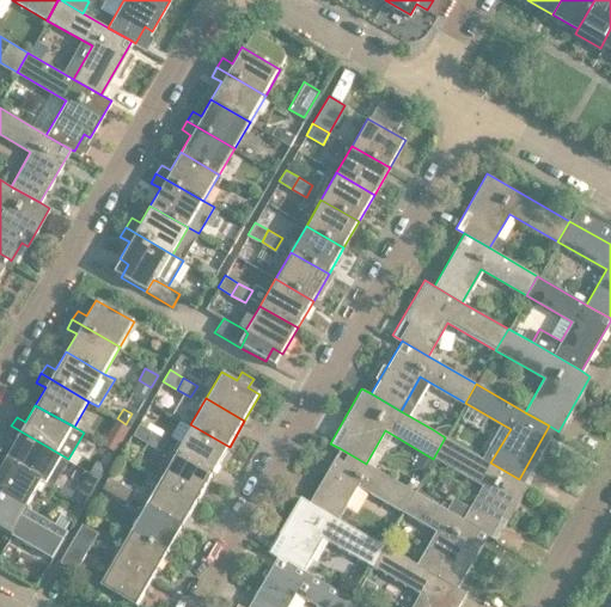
[(133,434),(146,442),(153,430),(139,423),(133,434)]
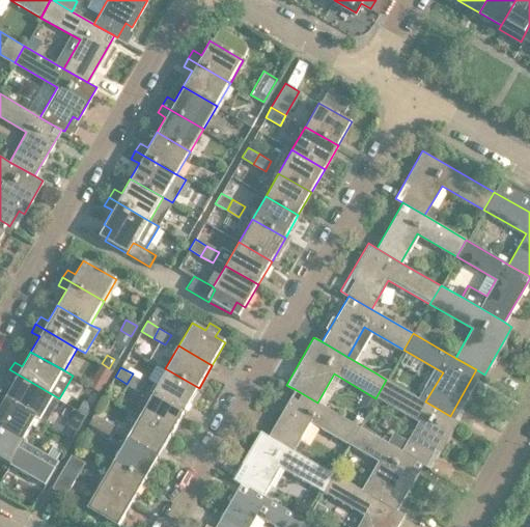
[(379,370),(377,373),(386,380),(392,369),(388,367),(379,370)]
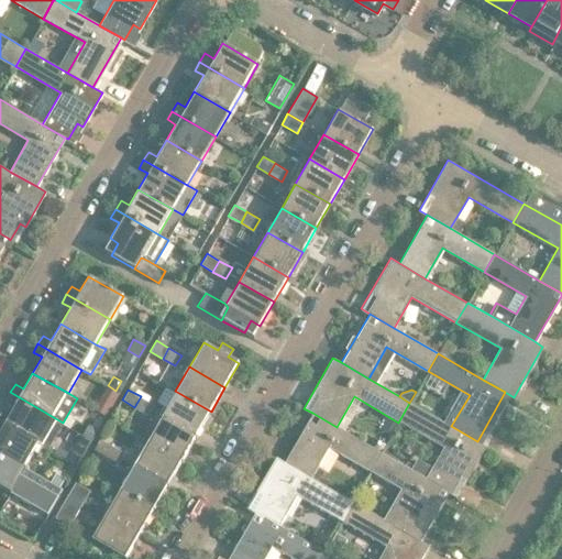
[(211,412),(175,391),(162,415),(197,436),(211,412)]
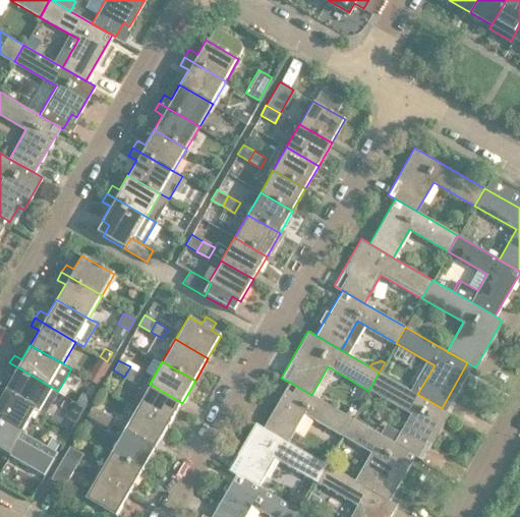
[(13,376),(4,391),(37,409),(45,414),(58,391),(9,362),(5,370),(13,376)]
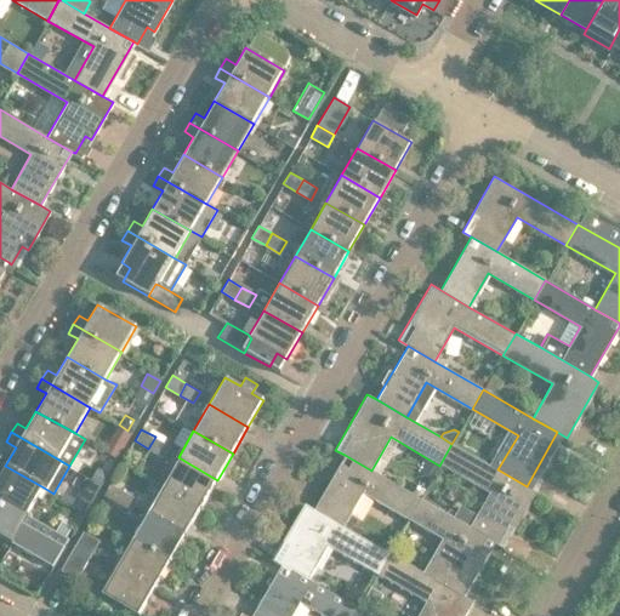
[(169,445),(155,437),(148,449),(163,457),(169,445)]
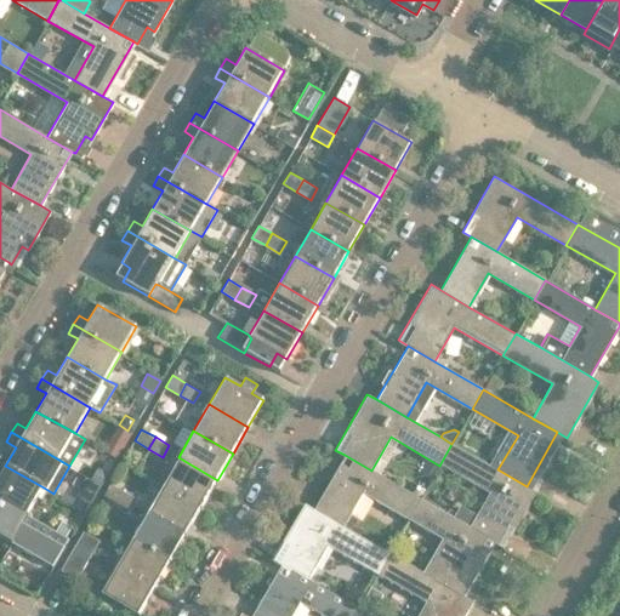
[(104,451),(113,456),(120,444),(111,439),(104,451)]
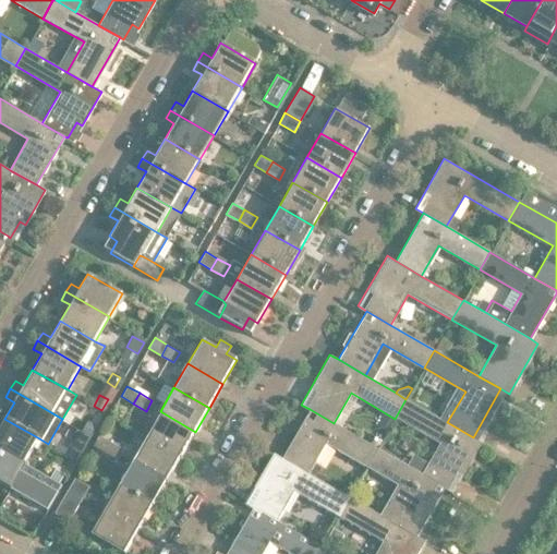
[(473,437),(447,422),(406,399),(395,419),(438,444),(427,462),(412,453),(406,465),(421,473),(445,488),(452,492),(481,442),(473,437)]
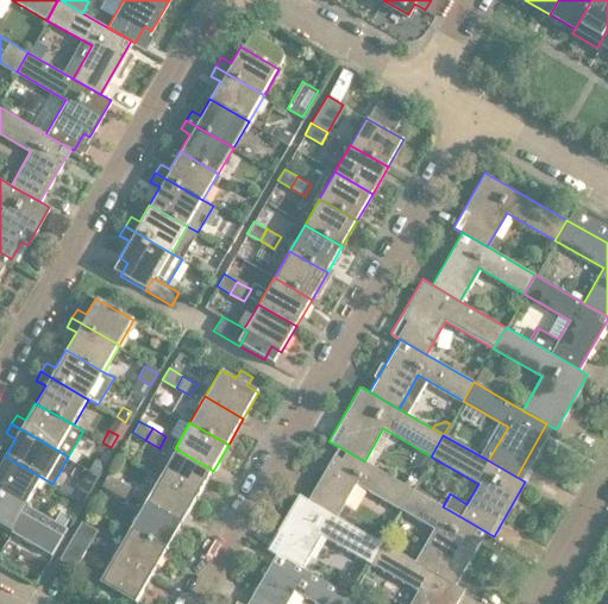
[(401,508),(412,489),(407,486),(402,483),(364,461),(338,446),(307,498),(336,516),(356,482),(401,508)]
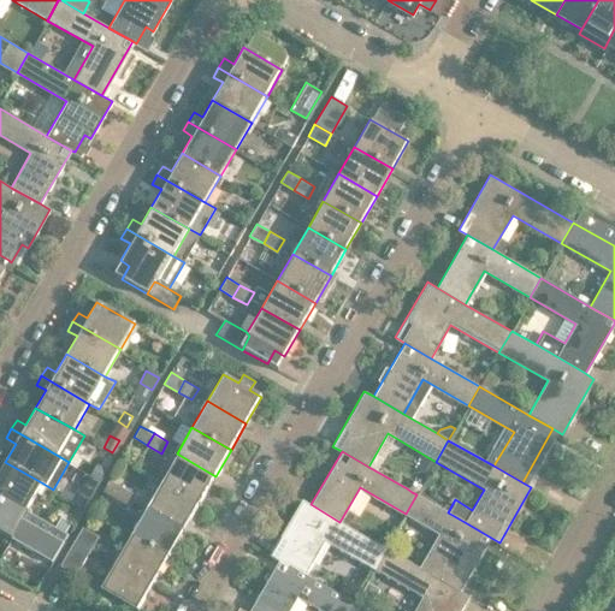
[(216,476),(177,454),(161,481),(200,503),(216,476)]
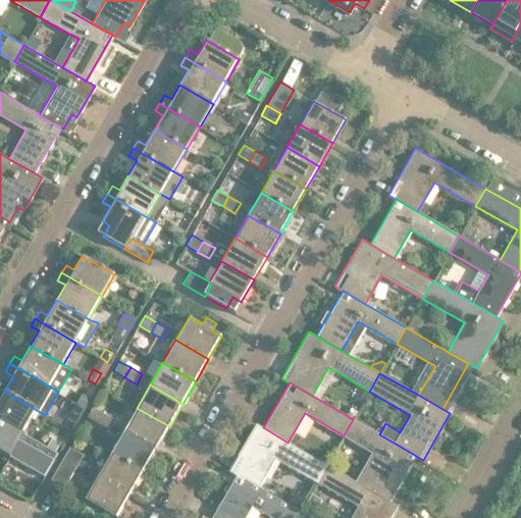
[(4,392),(0,398),(0,419),(23,433),(37,410),(4,392)]
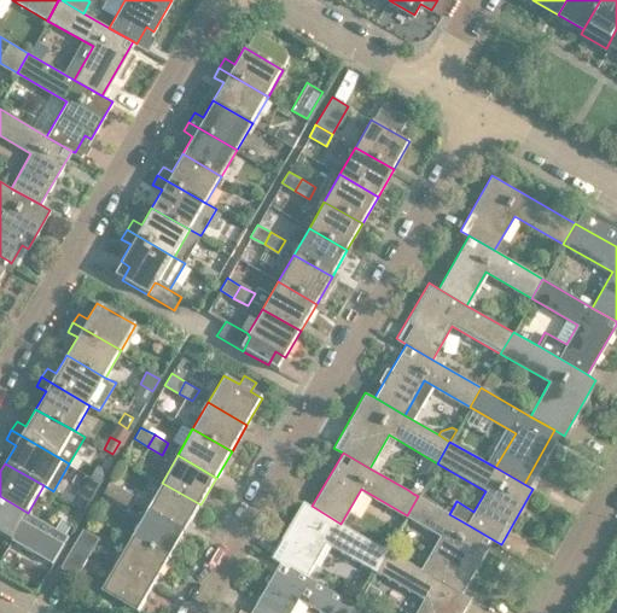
[(94,463),(88,474),(98,480),(104,468),(94,463)]
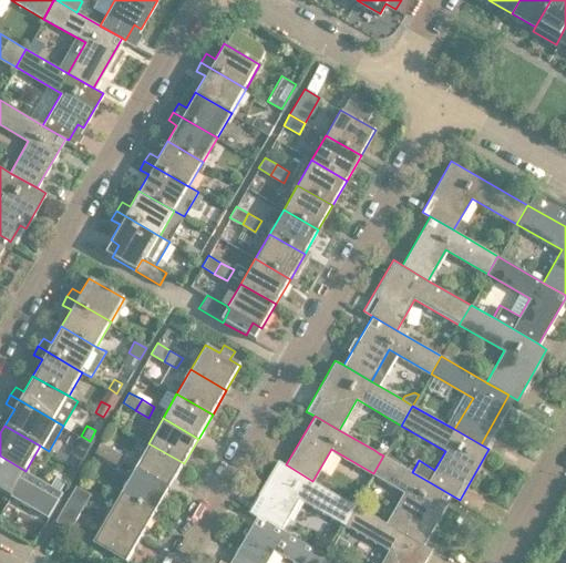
[(90,441),(81,436),(78,441),(86,447),(90,441)]
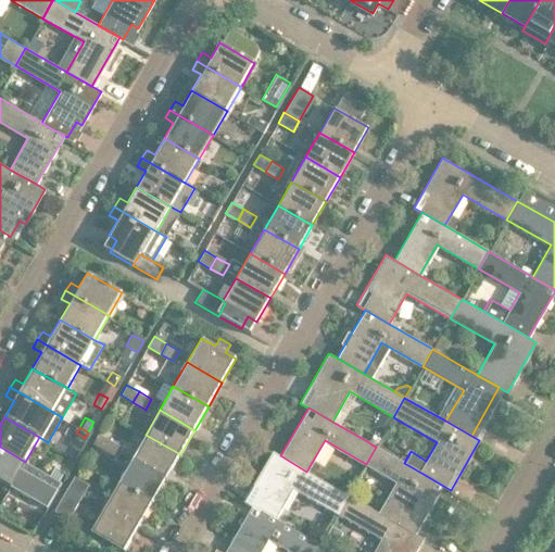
[(368,431),(366,436),(367,441),(371,444),(377,443),(380,438),(379,433),(374,430),(368,431)]
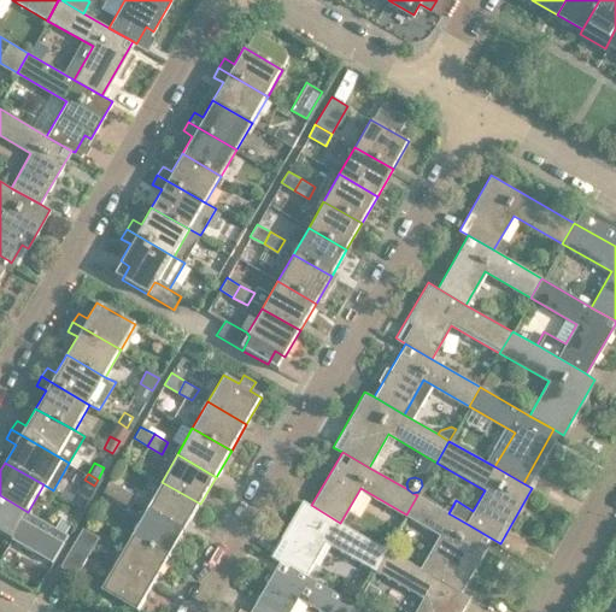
[(103,492),(117,499),(123,487),(110,480),(103,492)]
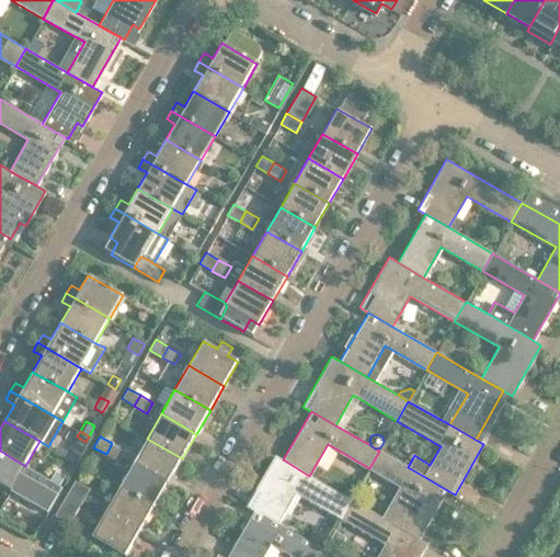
[(147,439),(133,463),(168,482),(182,458),(147,439)]
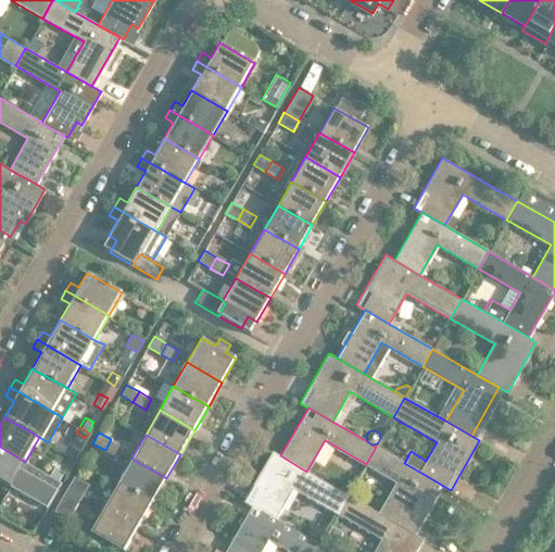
[(124,447),(111,439),(105,450),(117,458),(124,447)]
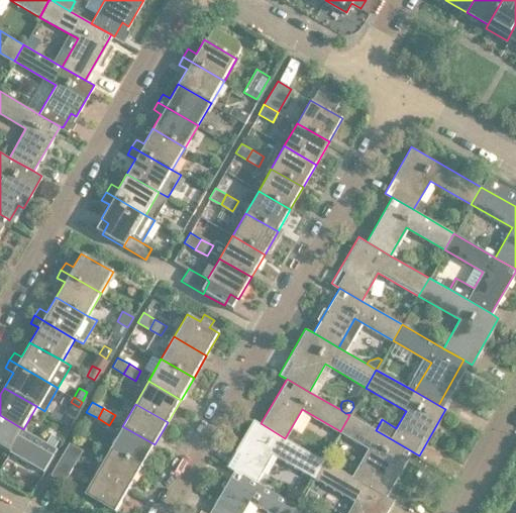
[(68,411),(62,422),(70,426),(76,416),(68,411)]
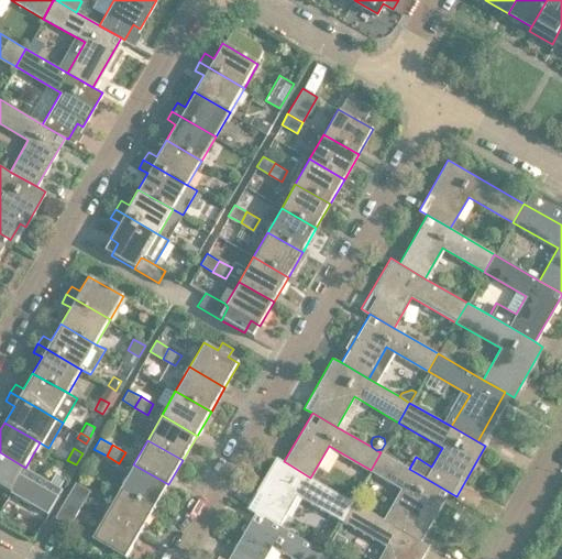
[(25,468),(0,452),(0,484),(11,492),(25,468)]
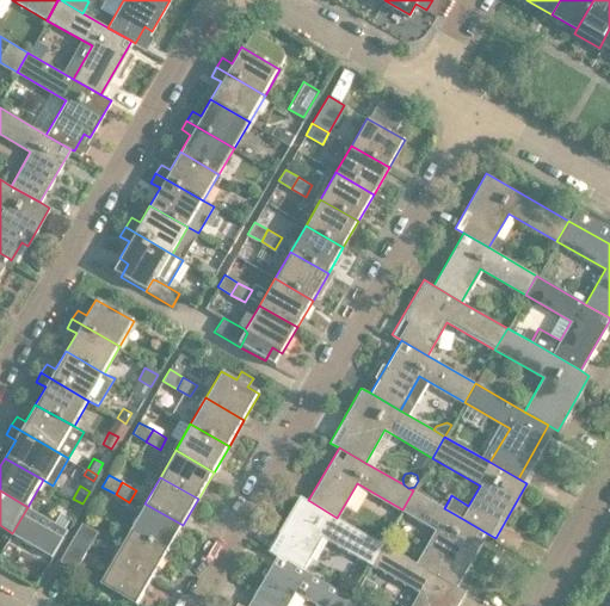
[(413,490),(402,509),(435,529),(416,563),(456,587),(487,533),(461,518),(444,508),(413,490)]
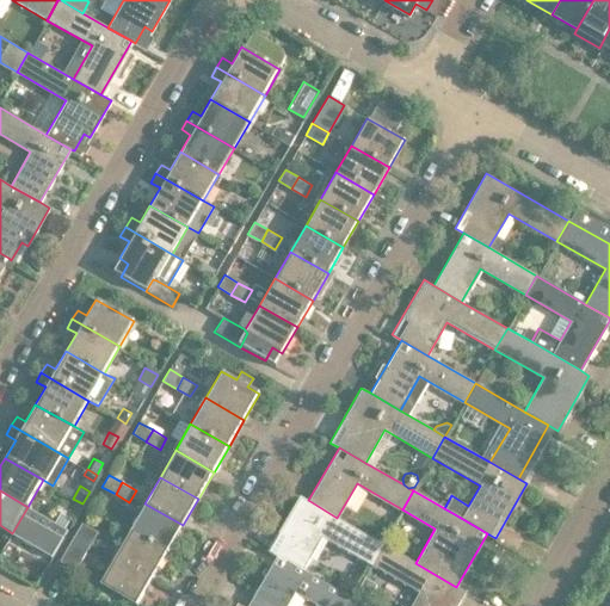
[(267,550),(276,556),(302,570),(321,537),(370,566),(382,544),(337,518),(308,500),(299,495),(267,550)]
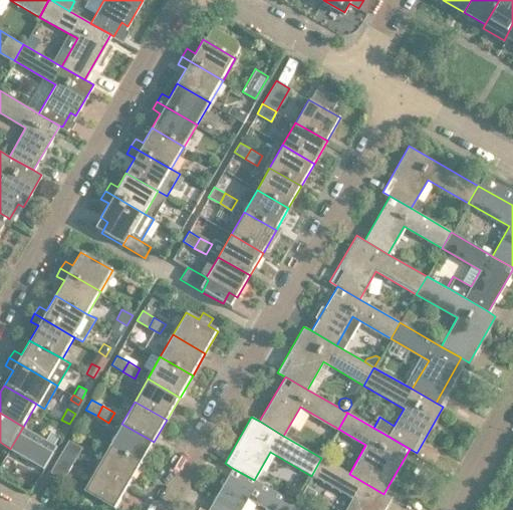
[(142,464),(154,442),(121,424),(108,446),(142,464)]
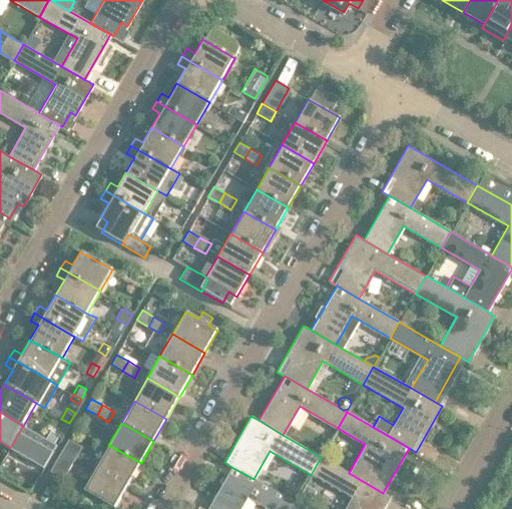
[(51,430),(46,437),(53,442),(58,434),(51,430)]
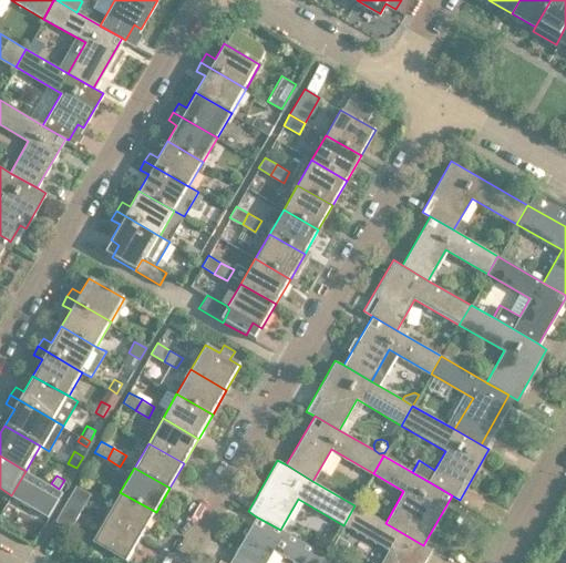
[(69,495),(84,503),(90,493),(75,484),(69,495)]
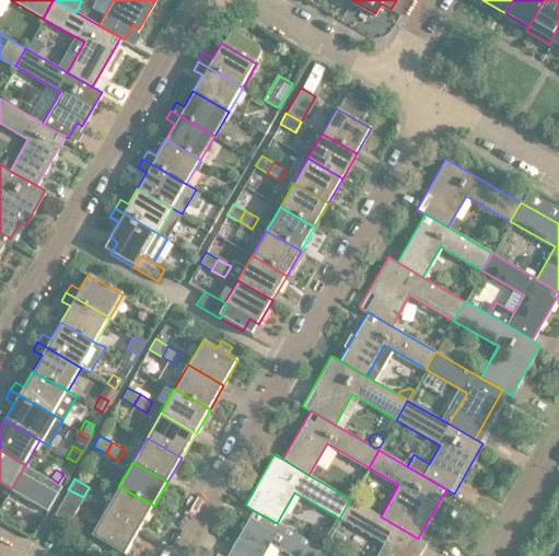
[(140,530),(154,506),(118,486),(105,510),(140,530)]
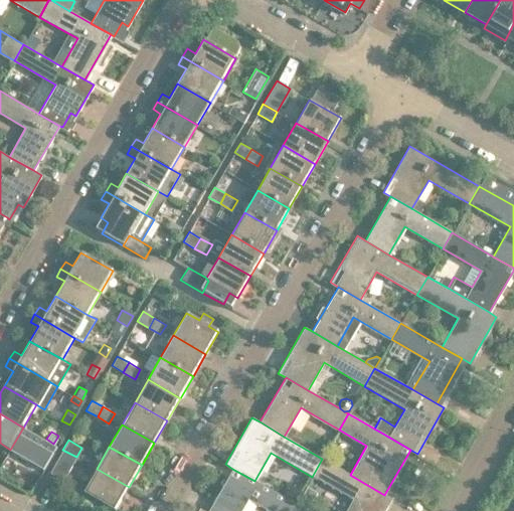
[(49,472),(60,478),(63,480),(76,457),(62,450),(49,472)]
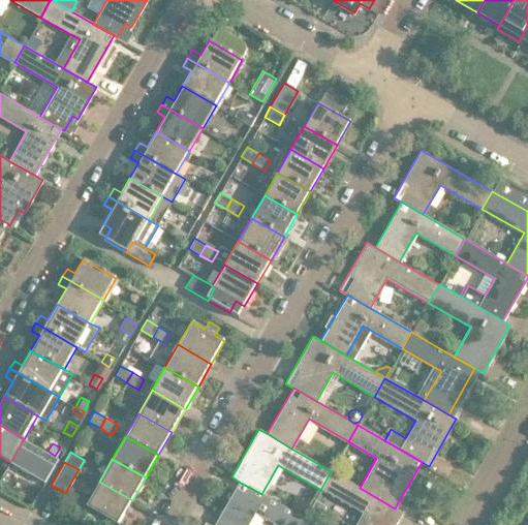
[(331,471),(320,490),(362,515),(355,524),(395,524),(402,513),(395,508),(360,488),(331,471)]
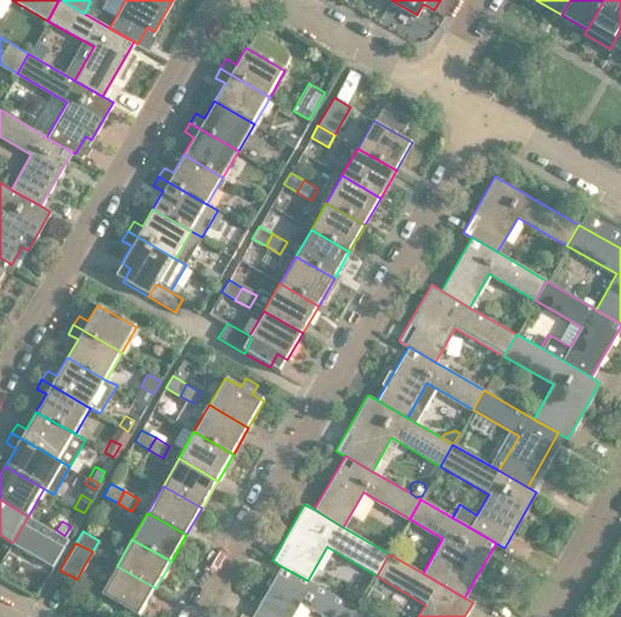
[(140,616),(156,588),(117,566),(101,594),(140,616)]
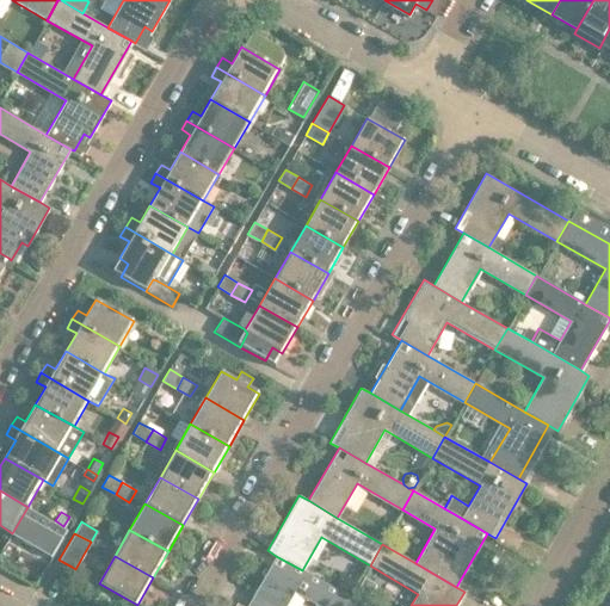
[(346,605),(351,599),(302,570),(276,556),(246,605),(287,605),(296,592),(320,605),(346,605)]
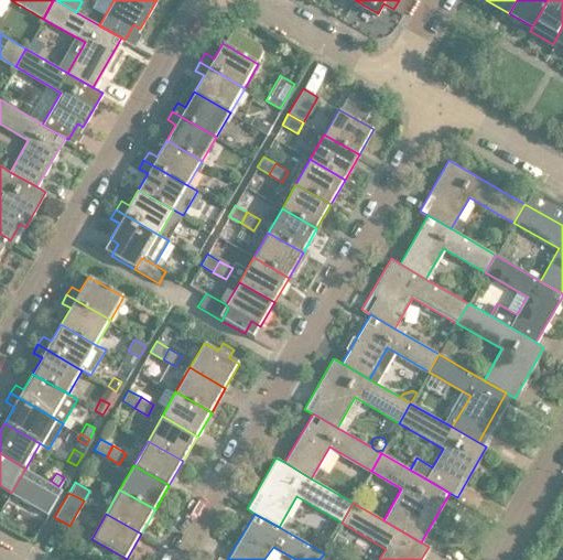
[(337,534),(328,549),(339,555),(348,540),(337,534)]
